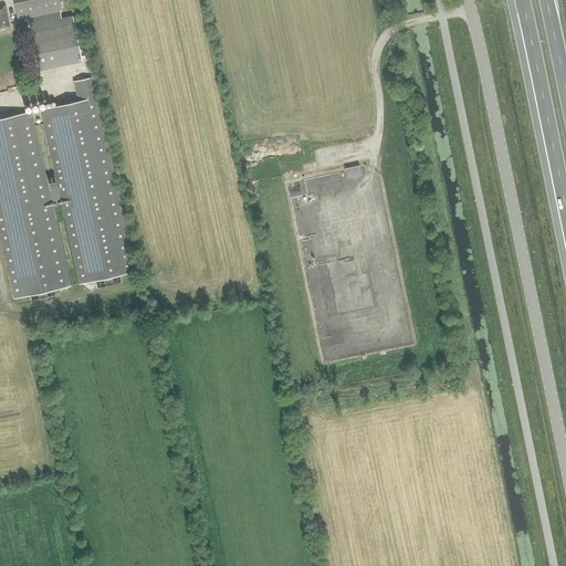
[(62,11),(59,0),(13,0),(18,20),(27,18),(60,11),(62,11)]
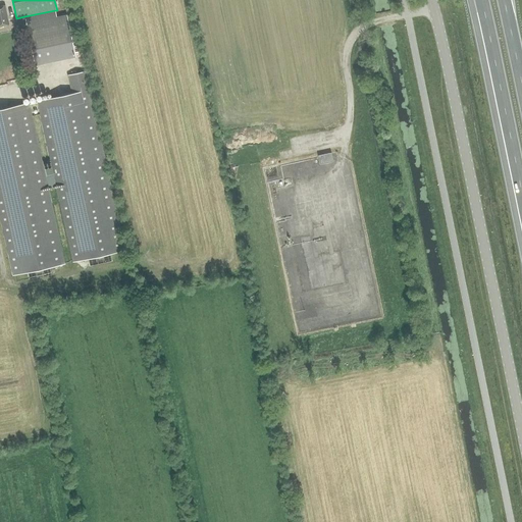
[(5,5),(0,6),(0,25),(9,24),(5,5)]
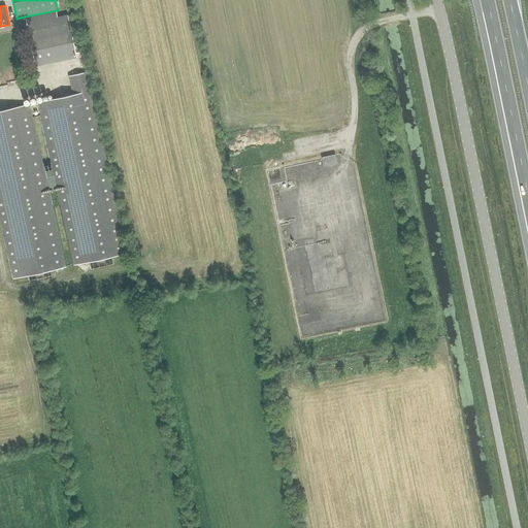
[(58,19),(56,10),(25,17),(35,65),(75,57),(67,17),(58,19)]
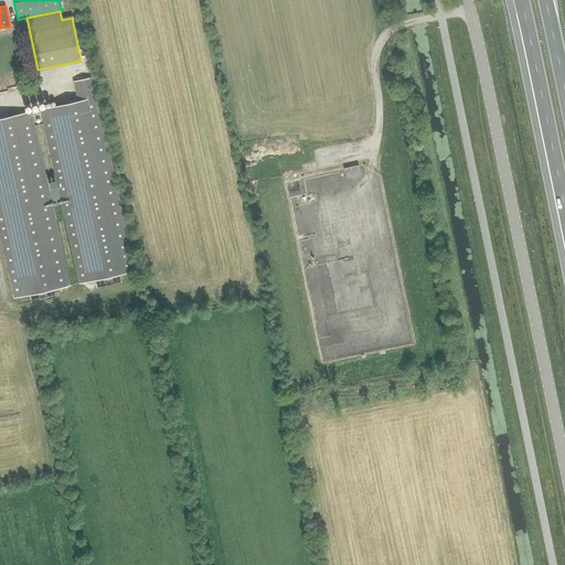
[(135,270),(92,78),(74,82),(78,102),(41,109),(80,283),(95,279),(97,287),(120,281),(119,274),(135,270)]
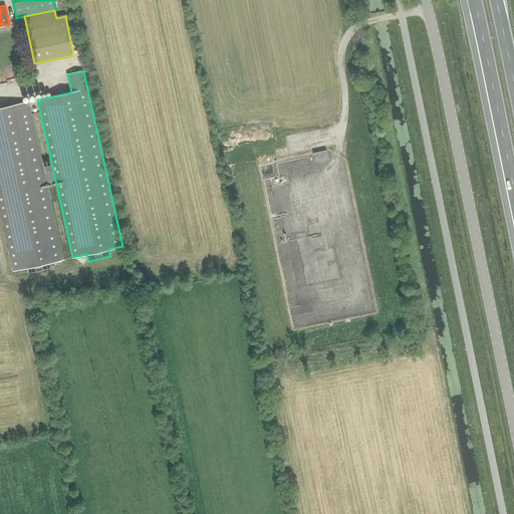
[(62,259),(27,101),(0,107),(0,212),(13,271),(27,267),(29,274),(50,270),(48,263),(62,259)]
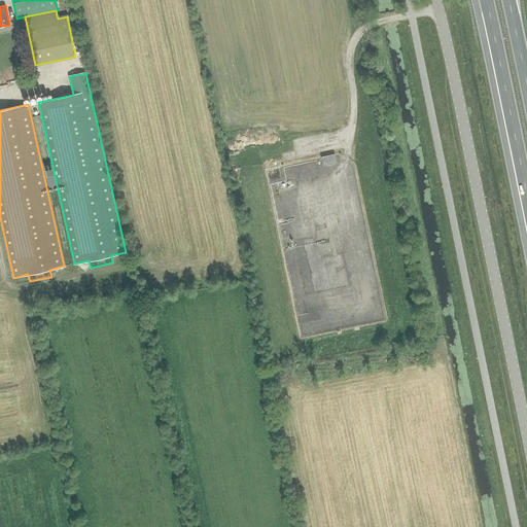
[(336,163),(335,154),(321,156),(323,166),(336,163)]
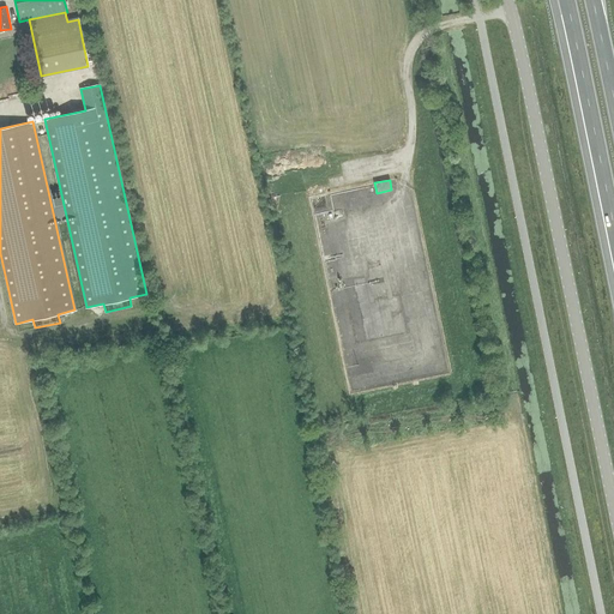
[(61,191),(50,193),(58,222),(67,221),(61,191)]
